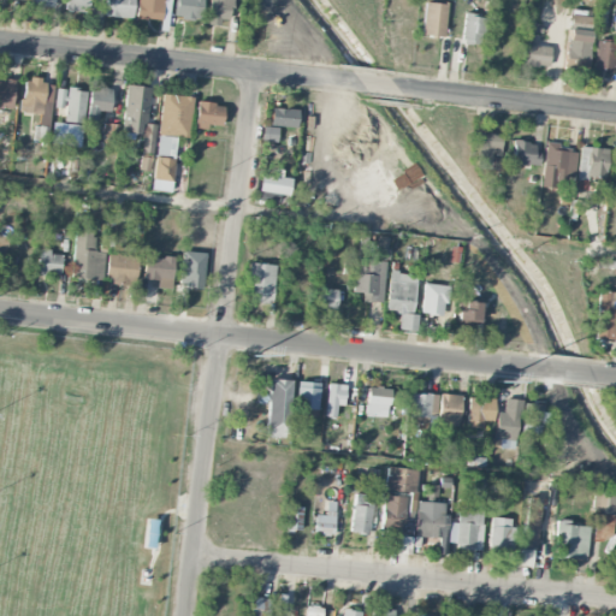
[(87,0),(65,0),(65,11),(87,13),(87,0)]
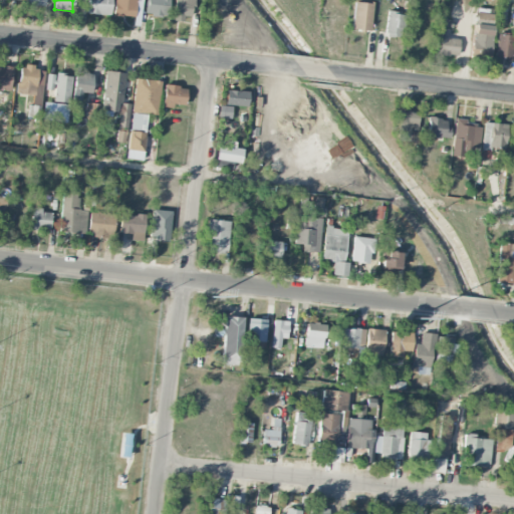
[(110,15),(110,0),(88,0),(88,14),(110,15)]
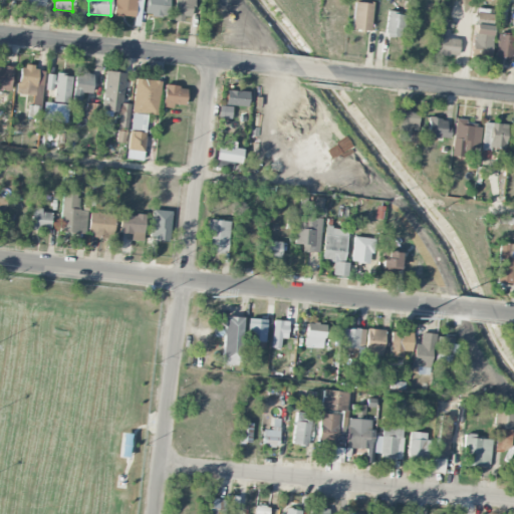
[(135,18),(136,0),(114,0),(113,16),(135,18)]
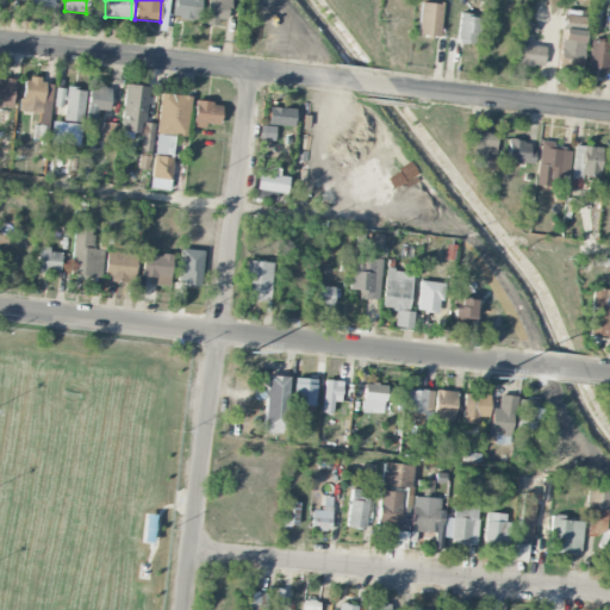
[(201,0),(174,0),(172,17),(199,20),(201,0)]
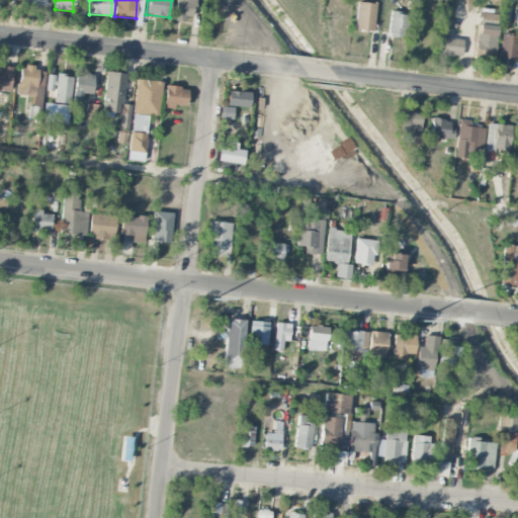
[(184,16),(192,17),(193,0),(175,0),(174,21),(184,22),(184,16)]
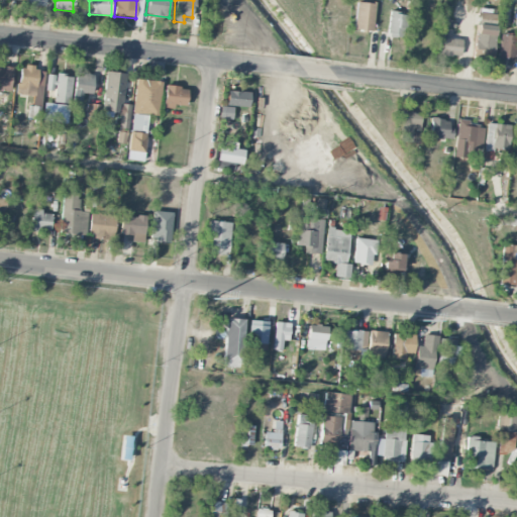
[(353,29),(372,31),(376,4),(356,2),(353,29)]
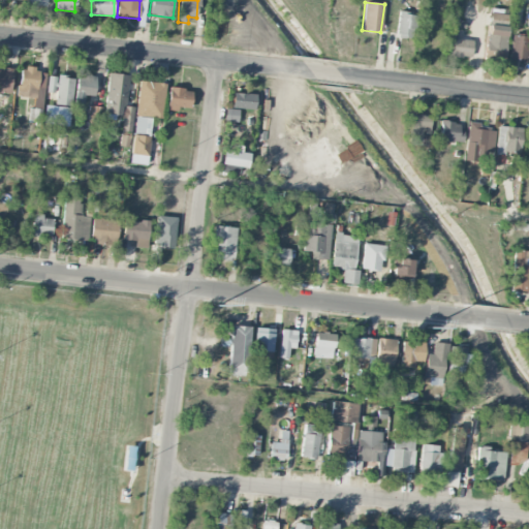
[(413,38),(415,13),(399,12),(396,37),(413,38)]
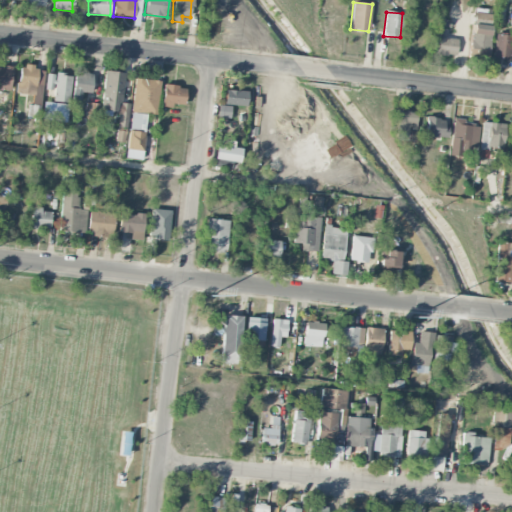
[(491,15),(473,12),(468,48),(486,50),(491,15)]
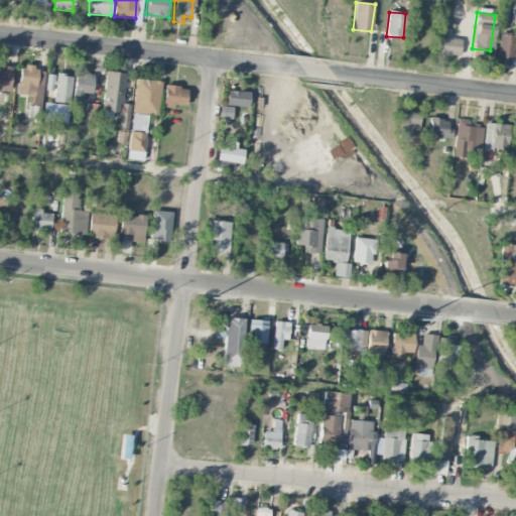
[(512,60),(514,35),(498,34),(496,59),(512,60)]
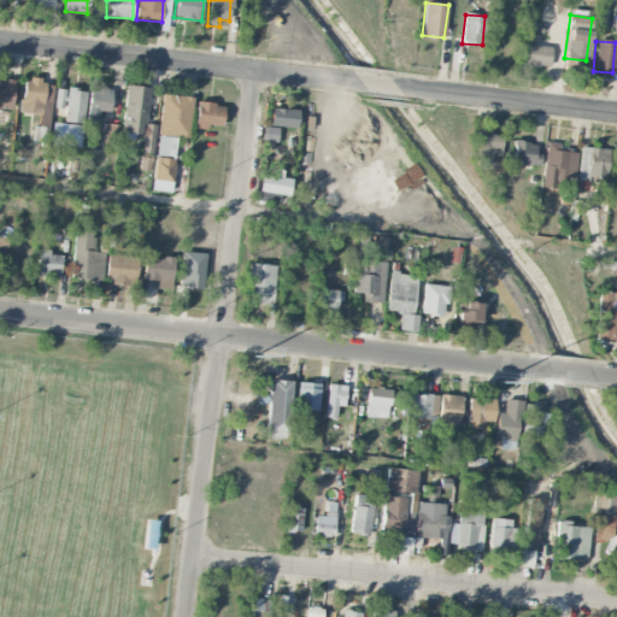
[(548,68),(551,46),(524,42),(521,65),(548,68)]
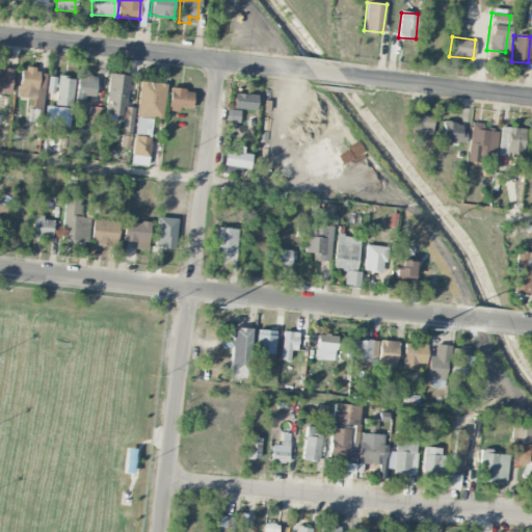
[(0,92),(10,94),(12,69),(0,68),(0,92)]
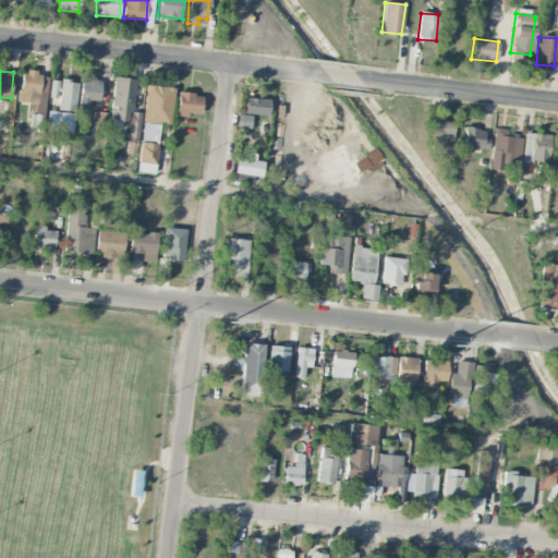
[(22,71),(21,102),(39,104),(40,72),(22,71)]
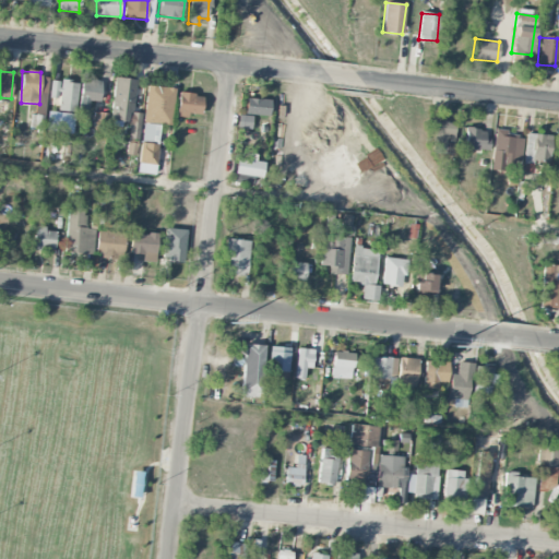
[(132,113),(135,80),(114,78),(109,123),(129,126),(127,147),(138,147),(141,114),(132,113)]
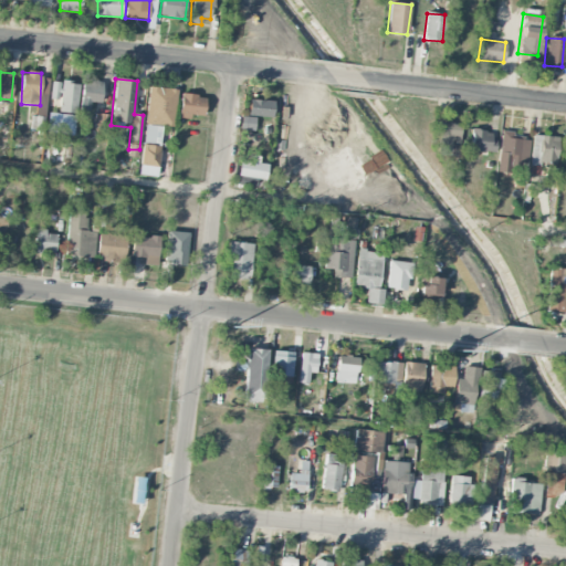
[(79,83),(60,82),(59,112),(77,113),(79,83)]
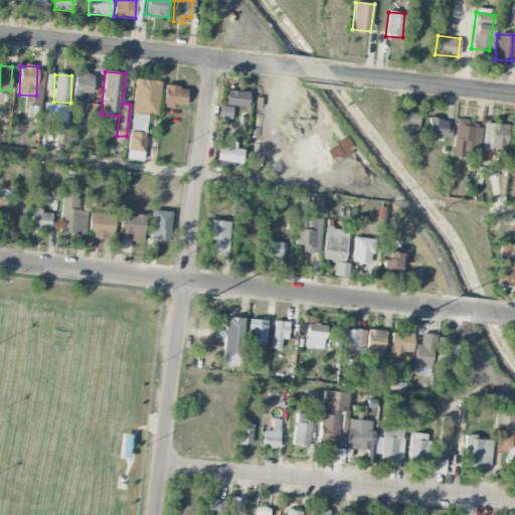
[(73,93),(92,94),(93,74),(74,74),(73,93)]
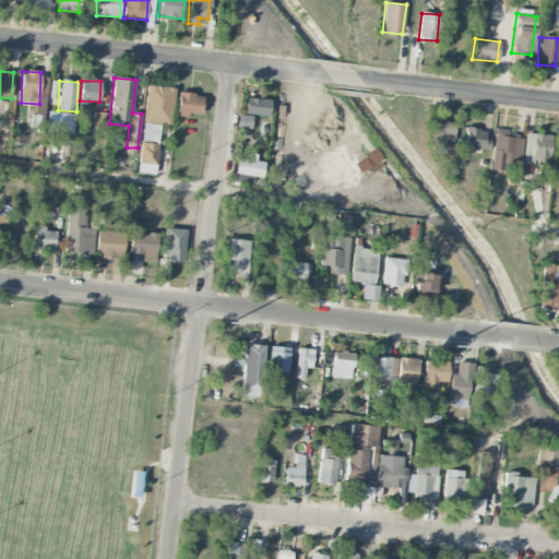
[(143,122),(171,125),(174,88),(146,86),(143,122)]
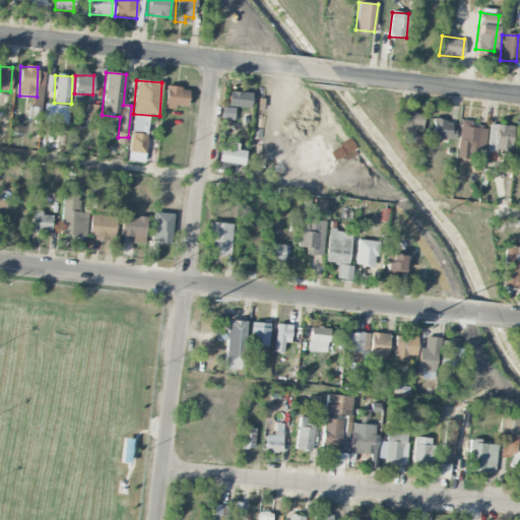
[(188,88),(166,86),(164,109),(175,110),(175,106),(186,107),(188,88)]
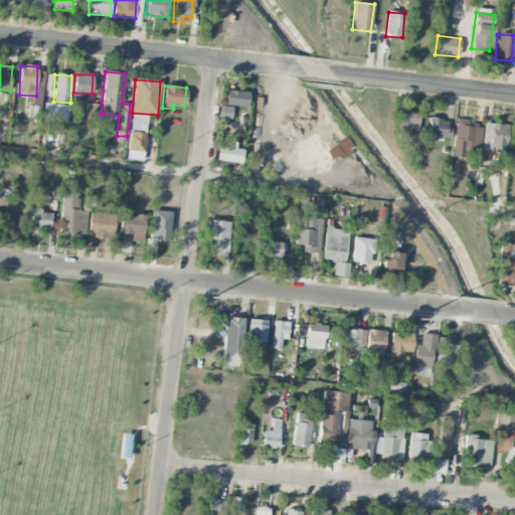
[(247,108),(248,93),(226,90),(225,106),(247,108)]
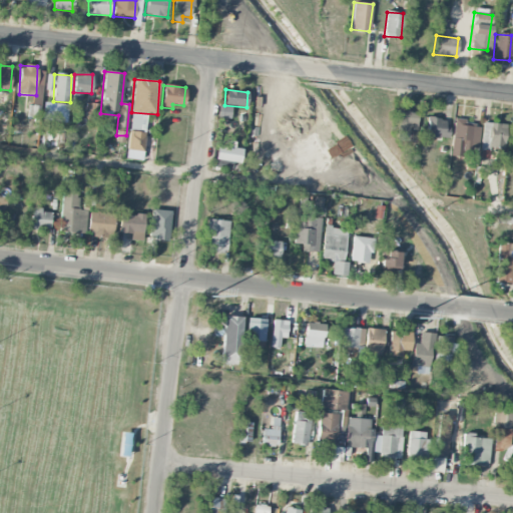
[(85,115),(96,116),(97,103),(86,103),(85,115)]
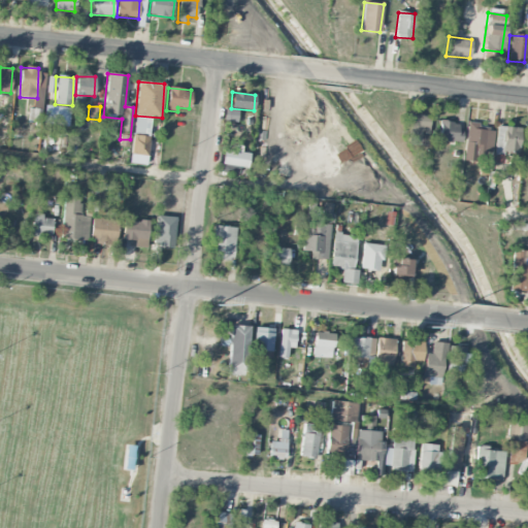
[(238,110),(226,108),(224,121),(237,122),(238,110)]
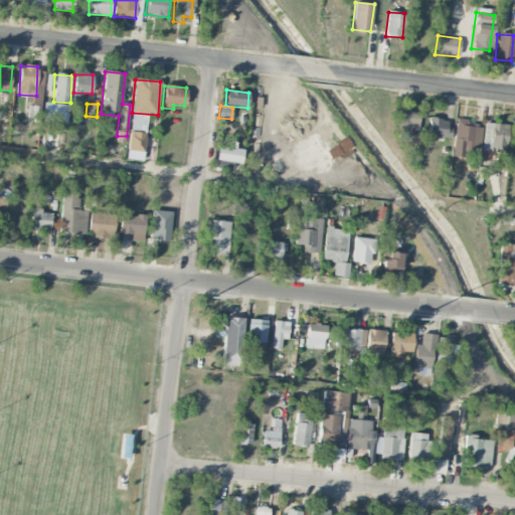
[(399,112),(398,134),(409,135),(409,130),(417,131),(418,113),(399,112)]
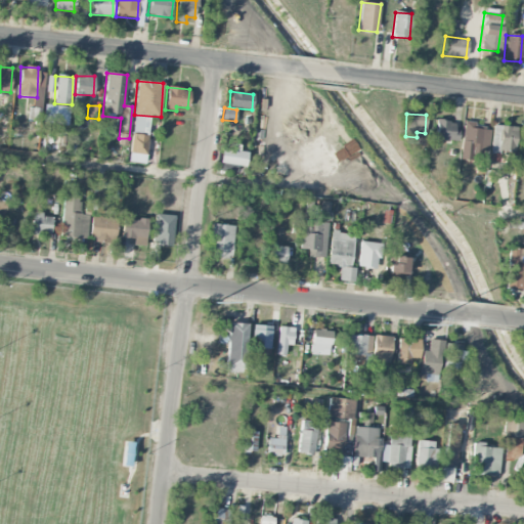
[(143,134),(145,117),(134,116),(132,133),(143,134)]
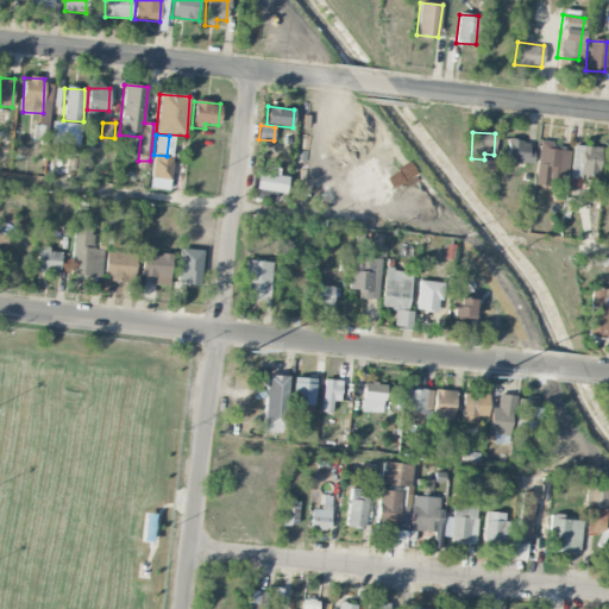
[(531,140),(507,140),(506,162),(531,163),(531,140)]
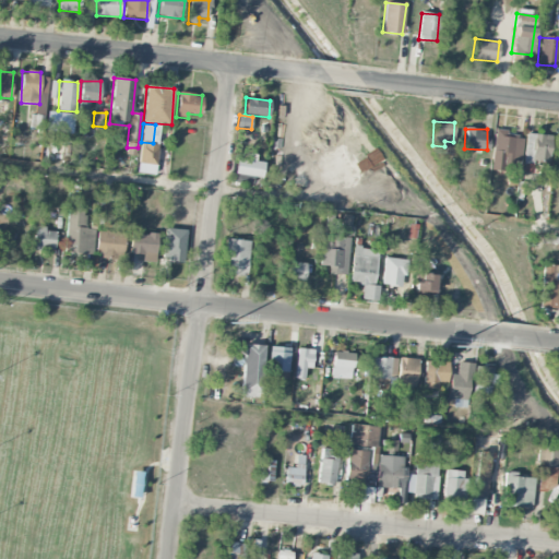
[(521,159),(524,135),(495,132),(490,169),(509,171),(511,158),(521,159)]
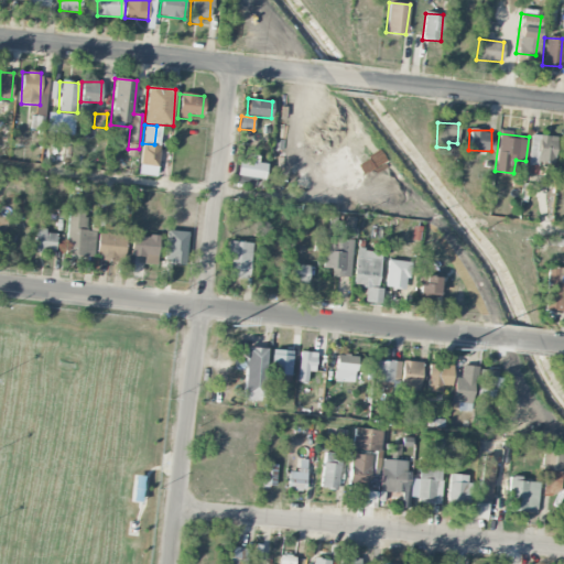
[(555,164),(555,136),(529,136),(529,163),(555,164)]
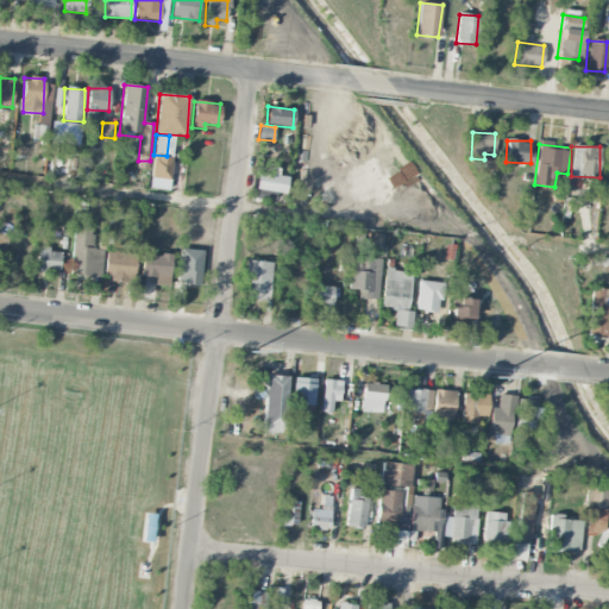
[(170,180),(171,157),(152,156),(151,179),(170,180)]
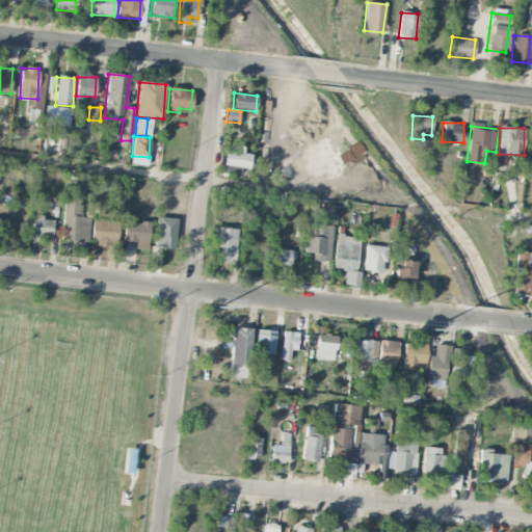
[(409,145),(422,147),(422,140),(410,138),(409,145)]
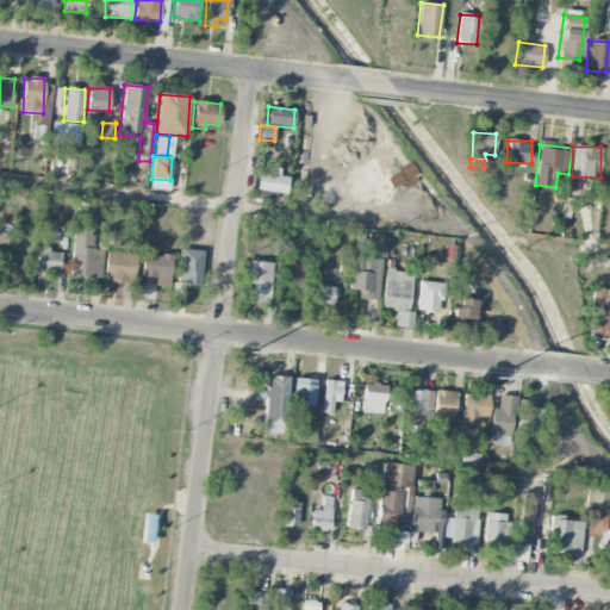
[(287,176),(257,174),(256,191),(286,193),(287,176)]
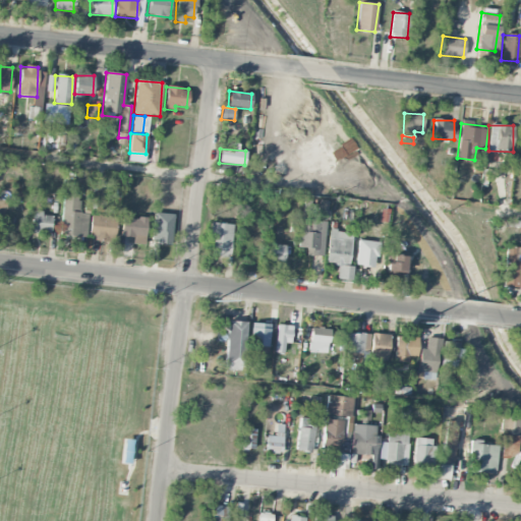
[(235,165),(218,163),(217,170),(235,171),(235,165)]
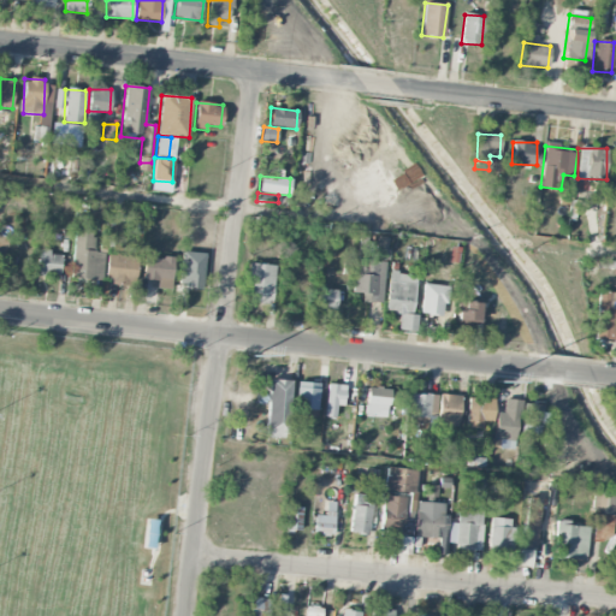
[(72,279),(102,280),(105,253),(93,252),(94,229),(75,229),(72,279)]
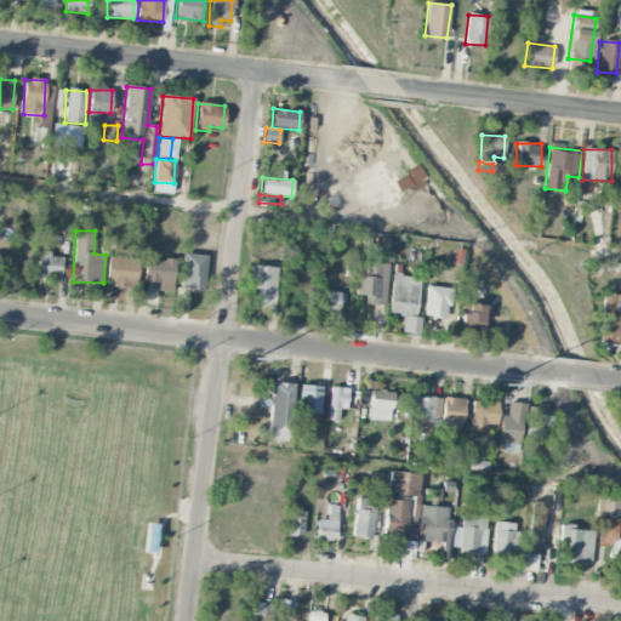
[(380,261),(391,262),(392,239),(381,239),(380,261)]
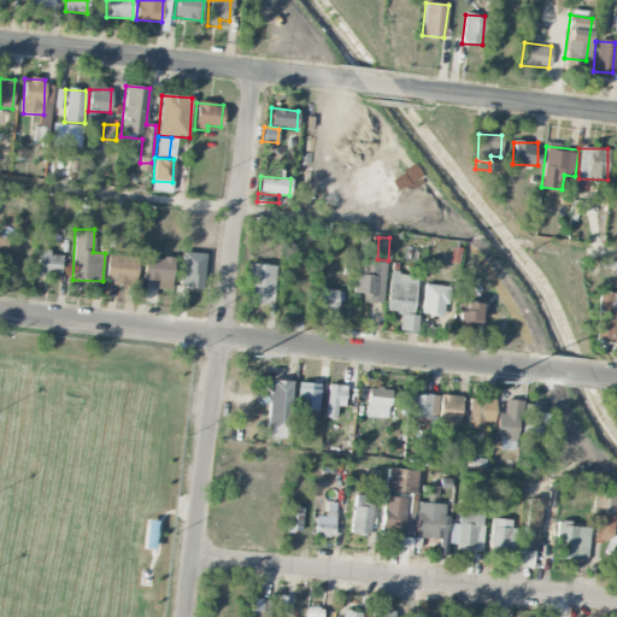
[(36,275),(60,276),(62,256),(51,254),(51,251),(39,250),(36,275)]
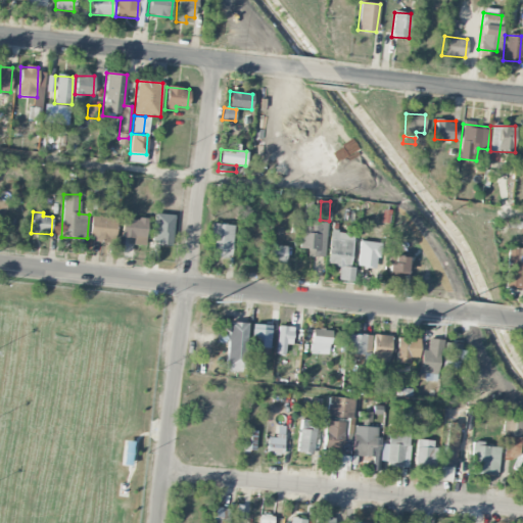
[(90,240),(115,241),(116,218),(91,217),(90,240)]
